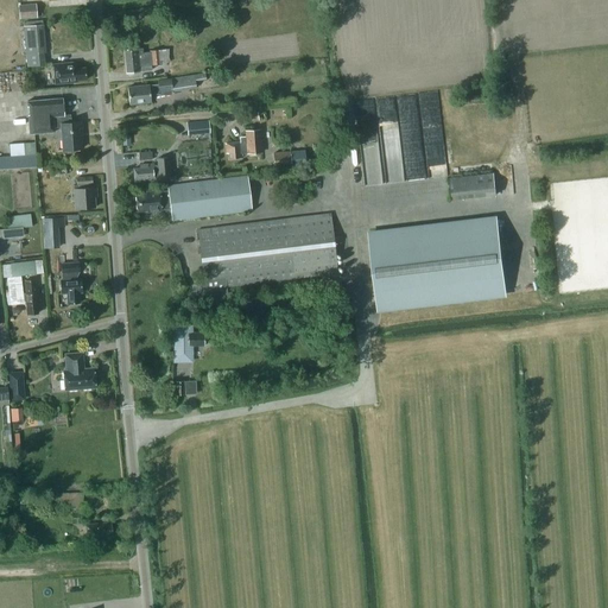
[(23,26),(26,55),(45,52),(43,25),(23,26)]
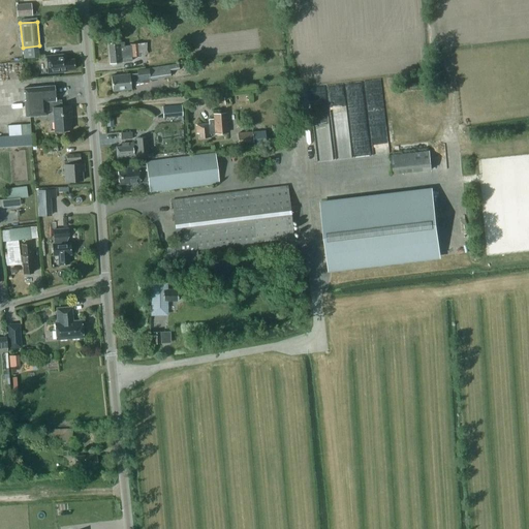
[(109,43),(110,50),(111,63),(132,61),(131,57),(142,56),(142,55),(148,54),(147,43),(130,44),(130,45),(125,47),(124,42),(109,43)]
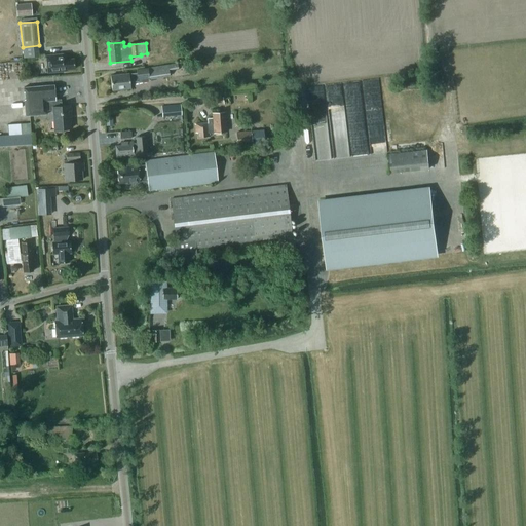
[(67,71),(67,70),(74,69),(73,59),(66,60),(65,54),(65,53),(46,55),(47,73),(58,72),(67,71)]
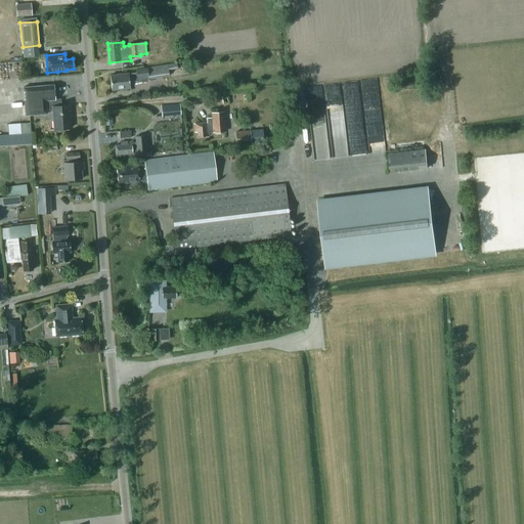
[(130,82),(138,82),(138,83),(148,82),(148,78),(169,77),(168,69),(178,68),(178,64),(146,68),(147,69),(135,70),(136,72),(111,75),(113,89),(131,87),(130,82)]
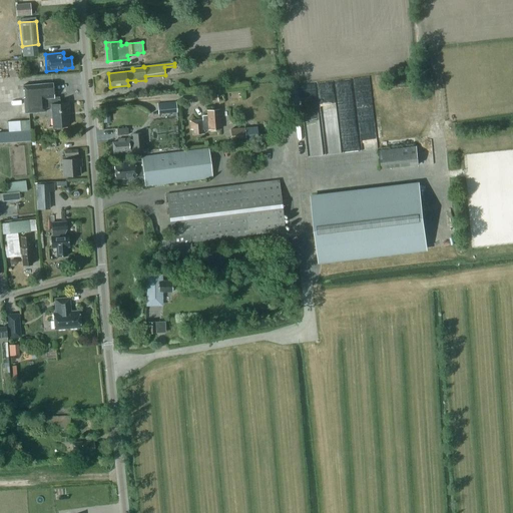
[(58,97),(54,98),(53,83),(22,86),(23,90),(24,90),(25,98),(23,98),(24,114),(46,112),(45,108),(52,107),(54,127),(68,126),(67,113),(69,113),(68,103),(59,103),(58,97)]
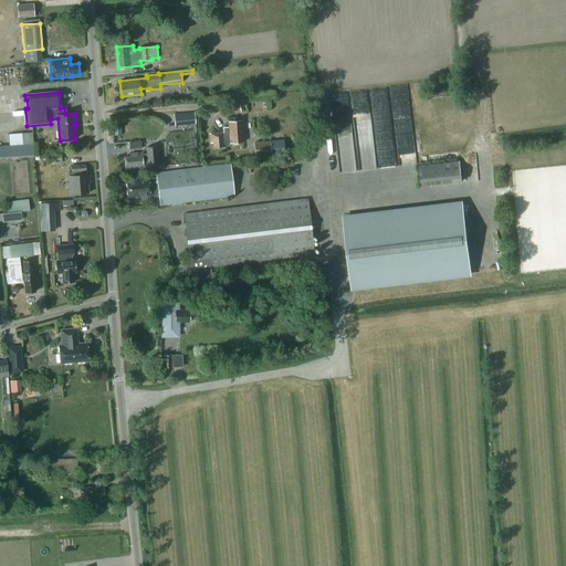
[(174,116),(175,126),(196,124),(195,114),(174,116)]
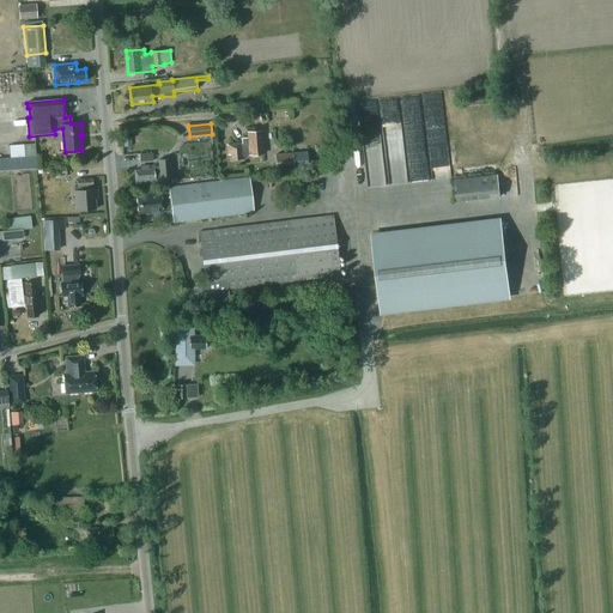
[(228,145),(229,156),(232,155),(232,161),(244,159),(243,155),(248,153),(248,156),(265,155),(262,131),(247,132),(247,139),(243,140),(243,143),(228,145)]
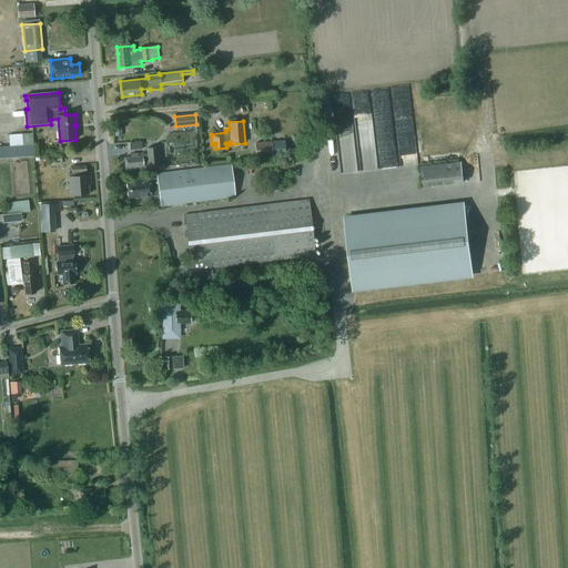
[(32,135),(23,137),(23,148),(27,148),(33,146),(32,135)]
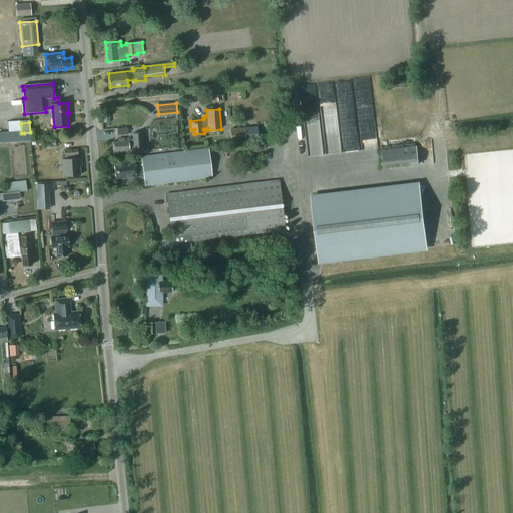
[(230,129),(231,142),(245,141),(244,128),(230,129)]
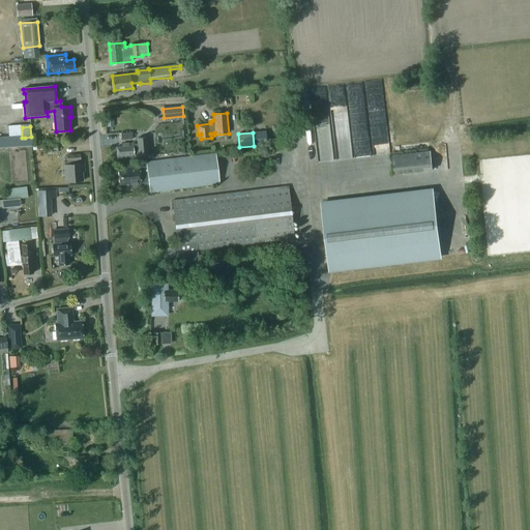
[(148,156),(146,136),(137,137),(137,143),(135,143),(121,144),(122,147),(116,148),(117,159),(136,157),(136,156),(138,156),(139,157),(148,156)]
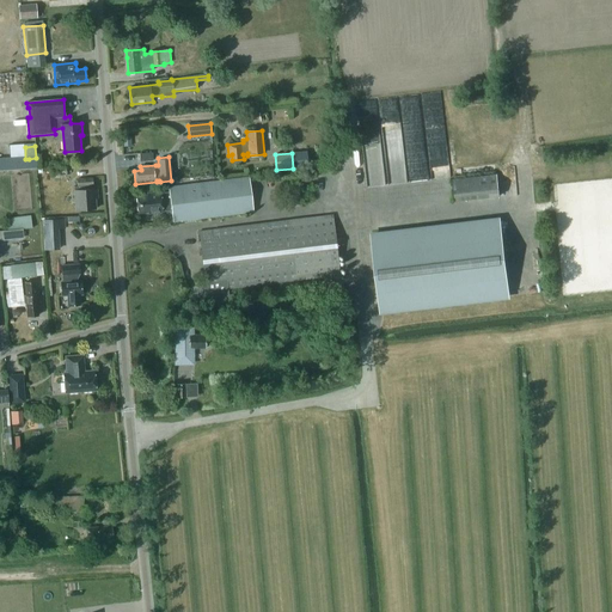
[(25,159),(0,160),(0,172),(29,170),(29,159),(25,159)]
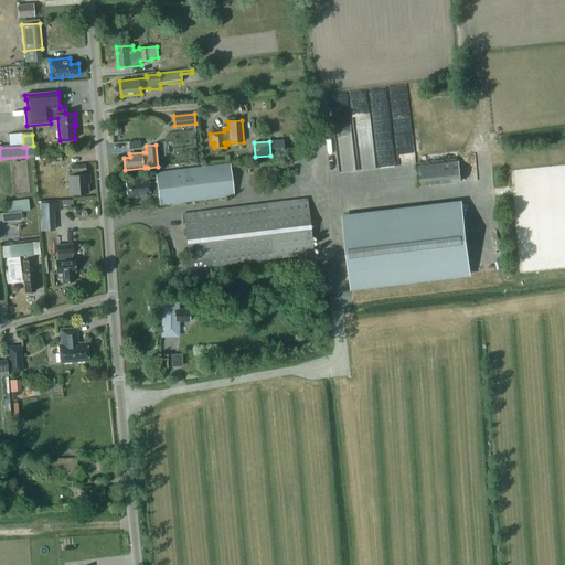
[(61,156),(48,157),(48,164),(62,163),(61,156)]
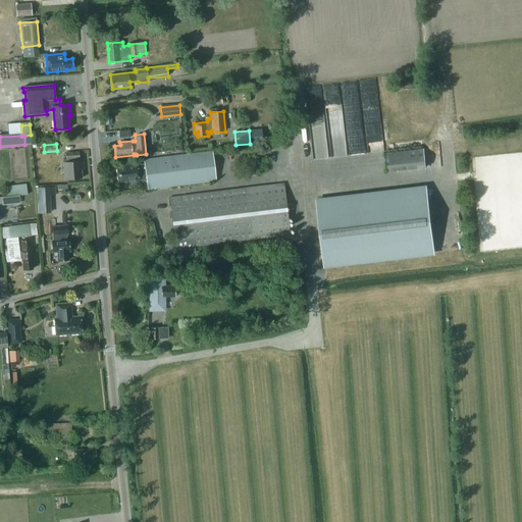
[(385,156),(387,174),(427,170),(425,152),(385,156)]
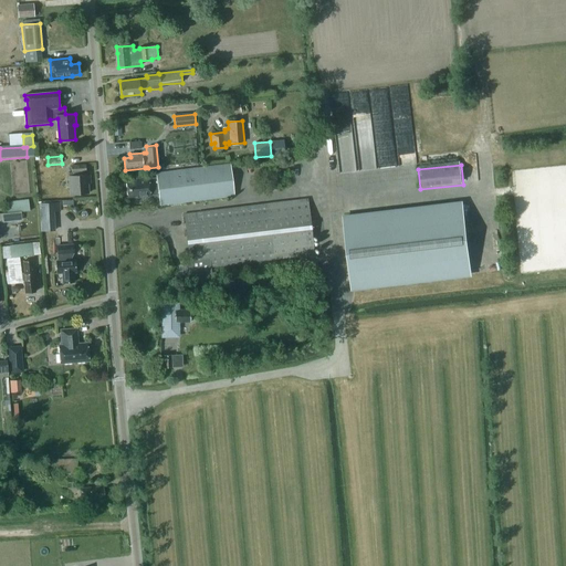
[(85,166),(72,167),(72,173),(76,173),(77,176),(75,176),(76,192),(90,191),(88,184),(91,184),(90,175),(86,175),(85,166)]
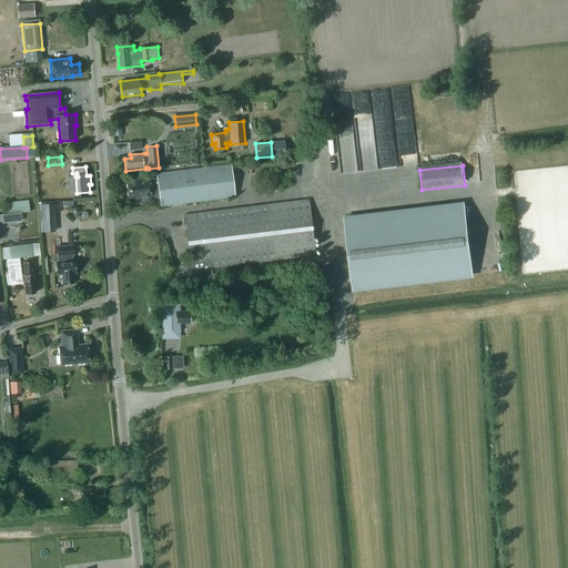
[(159,196),(159,206),(234,198),(231,166),(156,174),(156,179),(149,179),(137,180),(137,181),(125,182),(128,198),(137,196),(137,198),(159,196)]
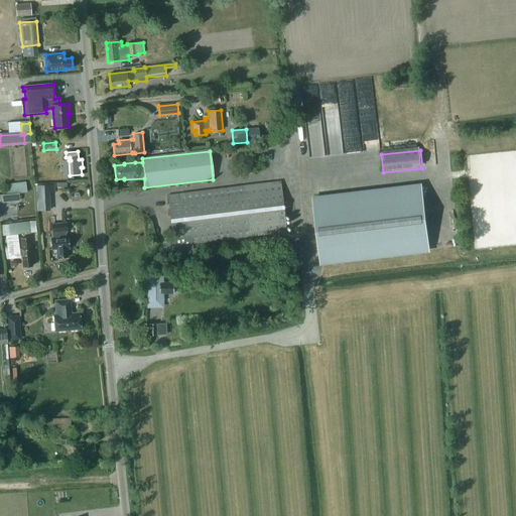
[(8,184),(5,185),(6,195),(26,192),(25,182),(17,183),(16,180),(8,181),(8,184)]
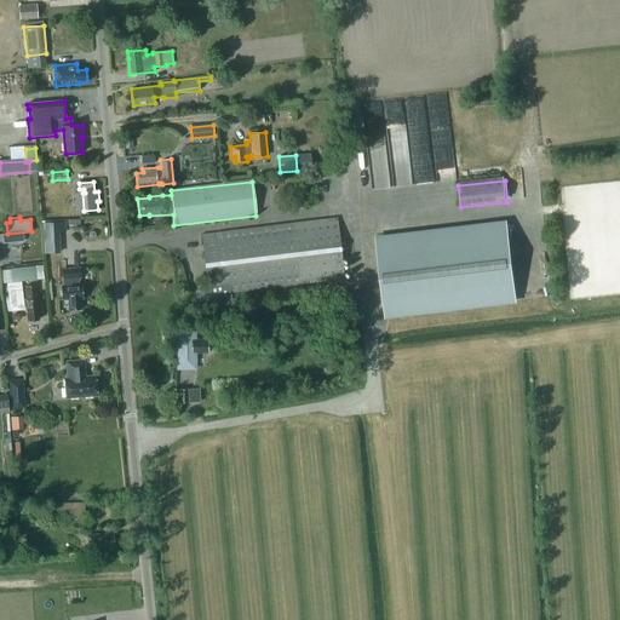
[(506,219),(374,236),(384,319),(516,303),(506,219)]
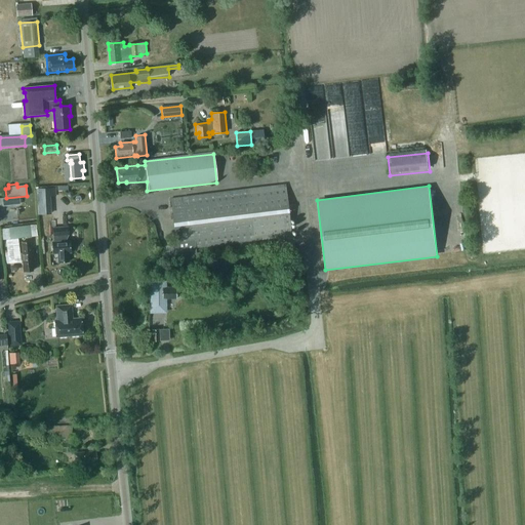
[(171,201),(177,251),(291,237),(285,187),(171,201)]
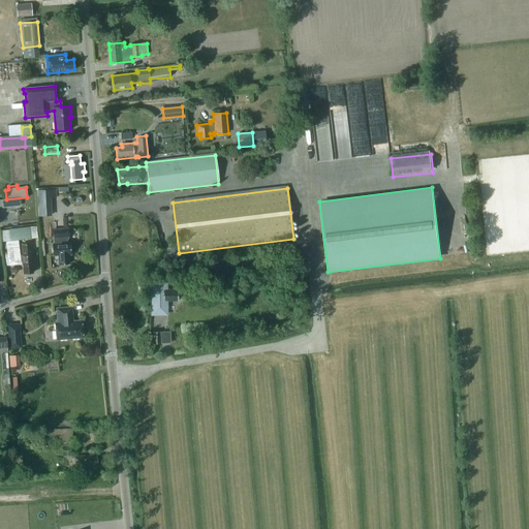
[(51,216),(51,198),(56,197),(56,189),(36,190),(37,217),(51,216)]
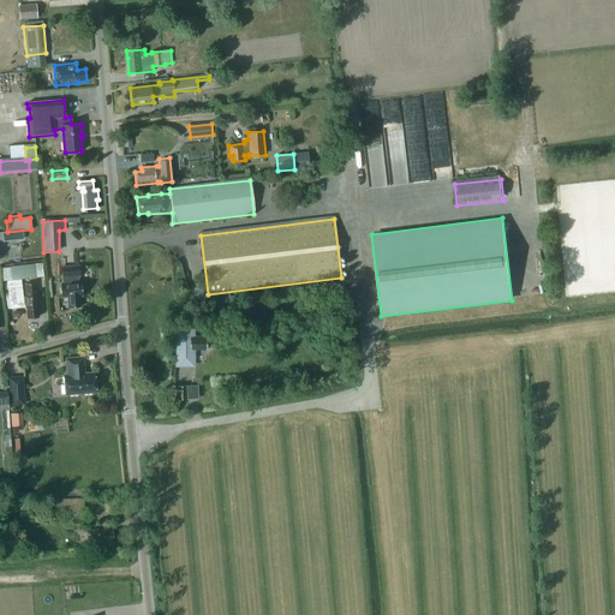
[(1,267),(4,280),(35,276),(34,266),(11,268),(10,266),(1,267)]
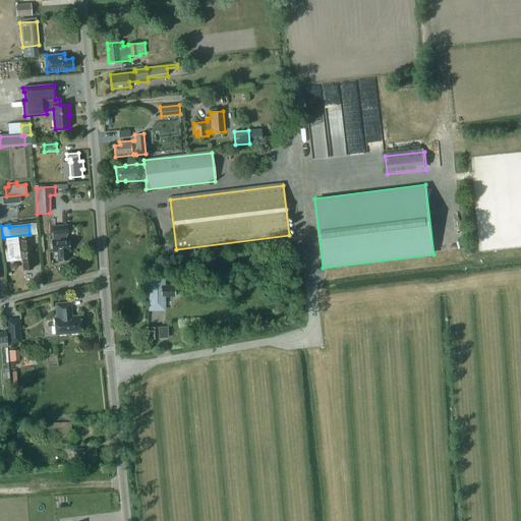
[(53,236),(55,236),(55,241),(52,241),(52,253),(56,253),(57,262),(67,261),(67,252),(69,251),(68,240),(63,241),(63,235),(66,235),(66,227),(52,228),(53,236)]
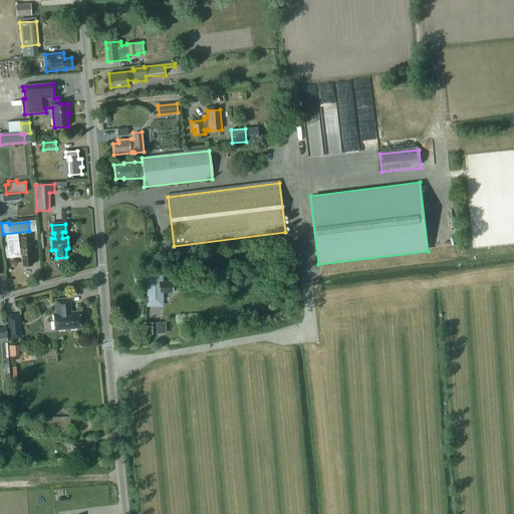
[(31,247),(29,247),(28,237),(21,238),(21,248),(19,248),(20,255),(22,255),(23,266),(31,265),(31,254),(32,254),(31,247)]
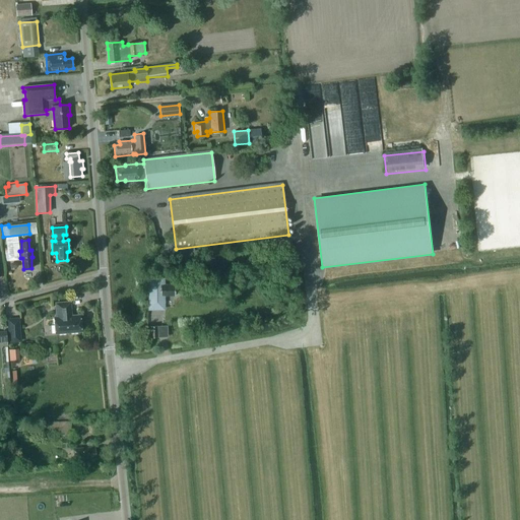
[(164,297),(176,296),(176,285),(164,285),(164,280),(149,280),(150,310),(163,310),(165,308),(164,297)]
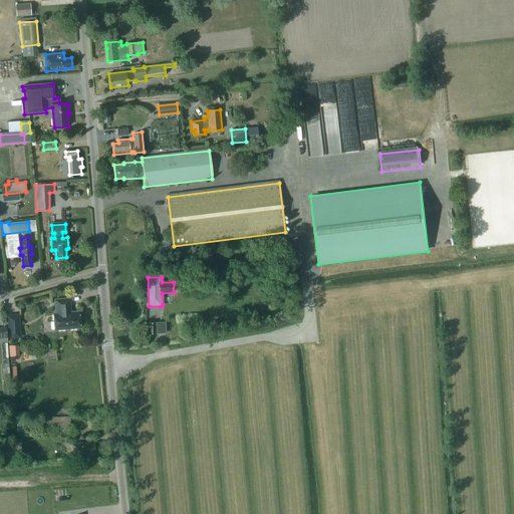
[(48,317),(49,333),(74,331),(73,316),(66,316),(65,302),(51,303),(52,317),(48,317)]
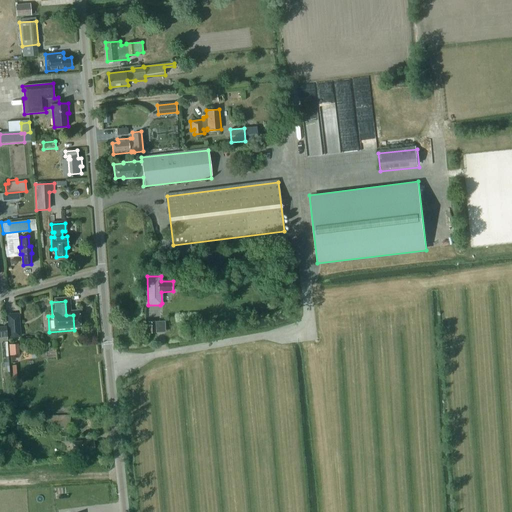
[(21,337),(19,313),(7,314),(8,338),(21,337)]
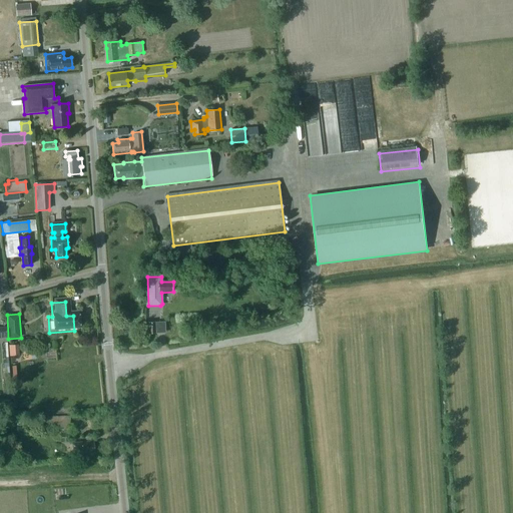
[(156,333),(154,323),(148,324),(149,334),(156,333)]
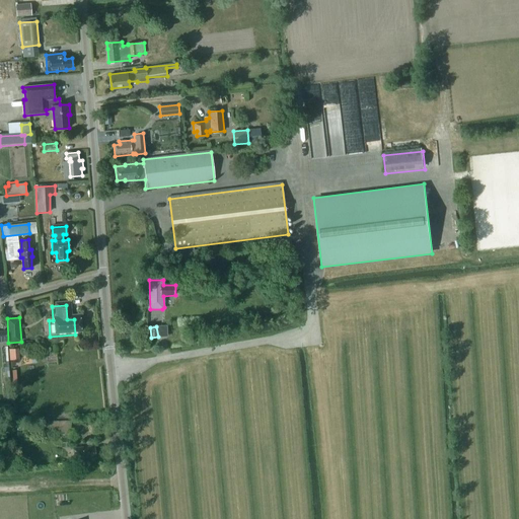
[(71,432),(71,421),(56,421),(56,433),(71,432)]
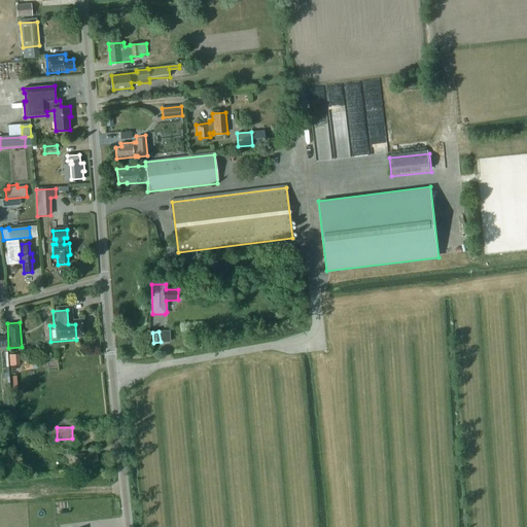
[(74,455),(74,468),(83,467),(83,465),(95,465),(94,454),(74,455)]
